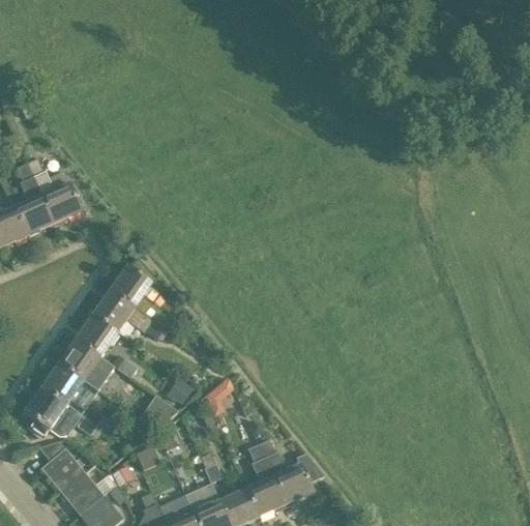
[(42,171),(37,157),(26,163),(32,175),(42,171)]
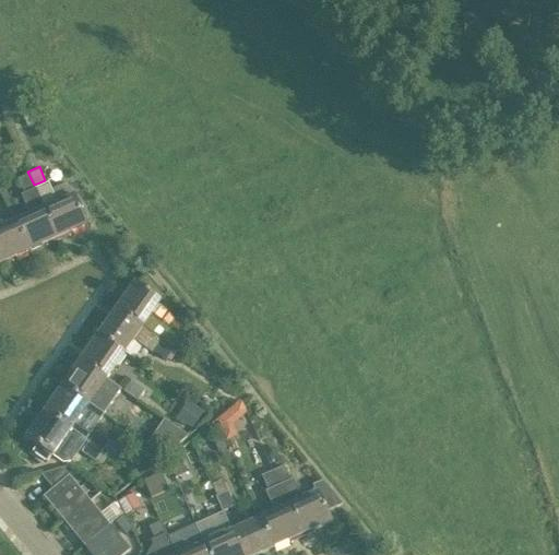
[(34,185),(27,172),(16,176),(23,190),(34,185)]
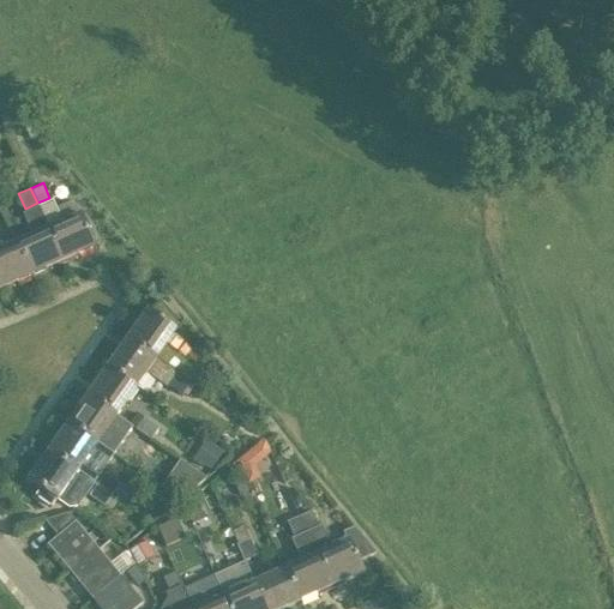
[(49,198),(37,203),(62,258),(94,245),(80,212),(64,219),(53,197),(49,198)]
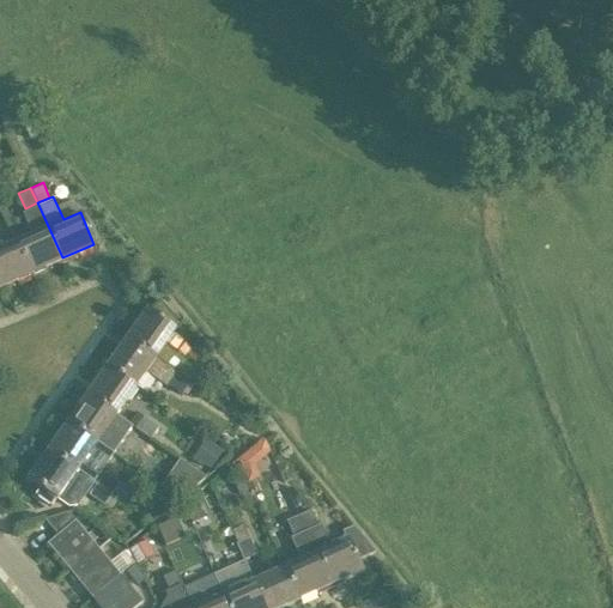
[(22,210),(32,233),(17,239),(31,272),(62,257),(37,202),(25,208),(22,210)]
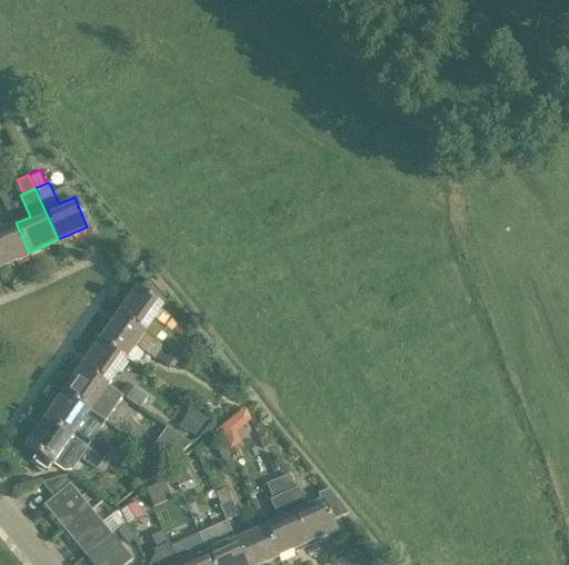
[(0,227),(0,265),(0,266),(29,253),(16,222),(1,229),(0,227)]
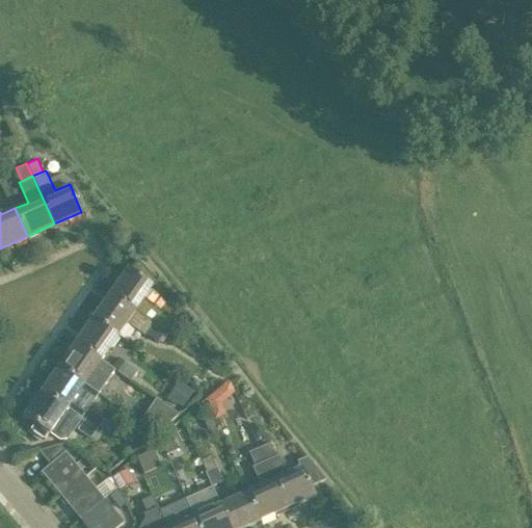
[(110,291),(143,315),(151,305),(142,299),(156,281),(137,258),(128,267),(127,267),(110,291)]
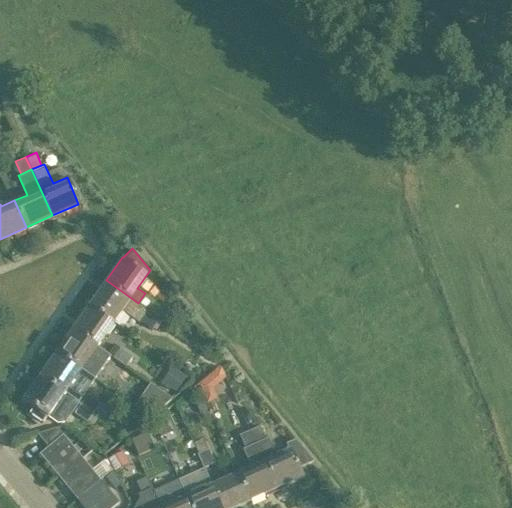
[(138,303),(106,280),(89,304),(113,321),(122,309),(138,321),(140,319),(151,327),(158,317),(147,309),(138,303)]
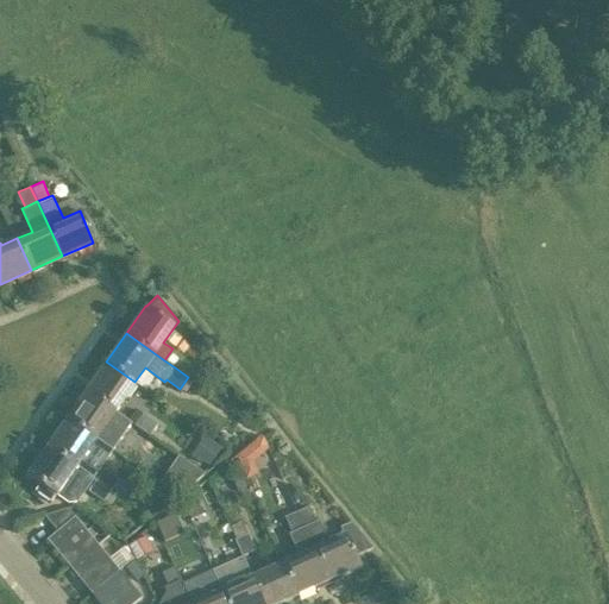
[(182,358),(175,367),(188,377),(195,367),(182,358)]
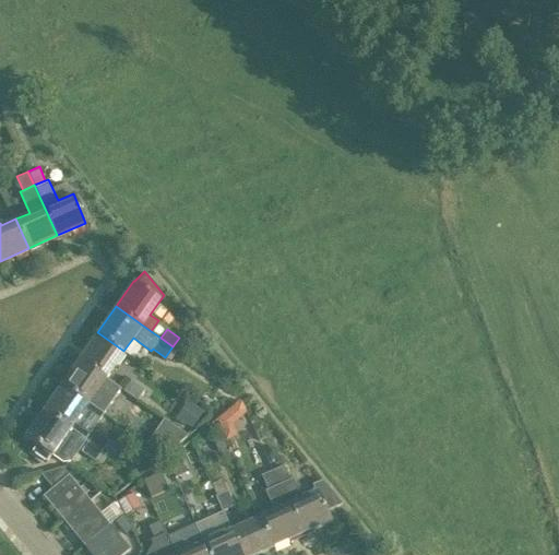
[(123,351),(97,332),(80,357),(106,376),(123,351)]
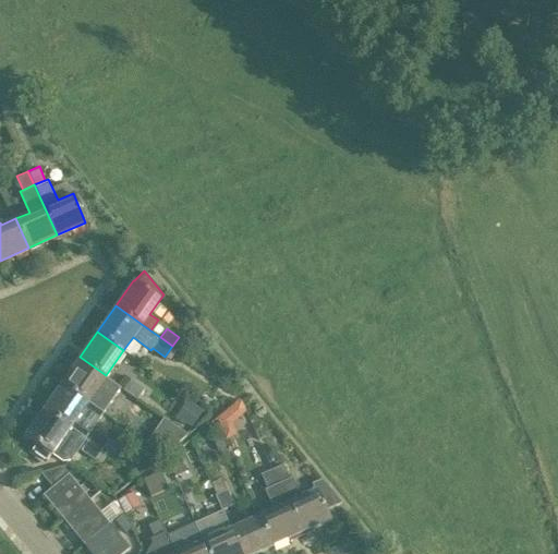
[(117,383),(106,375),(80,357),(62,382),(88,400),(102,410),(120,385),(117,383)]
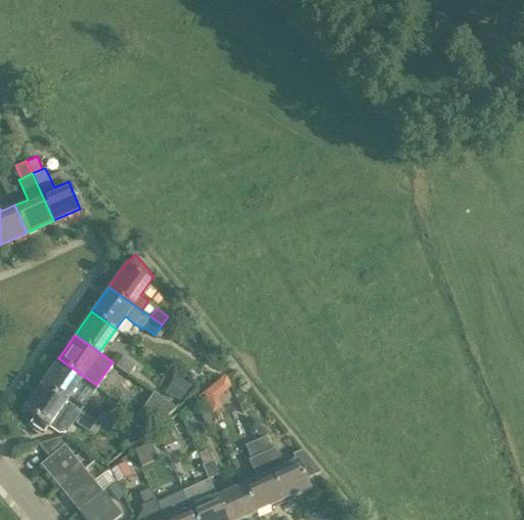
[(135,363),(116,350),(110,359),(113,361),(128,373),(135,363)]
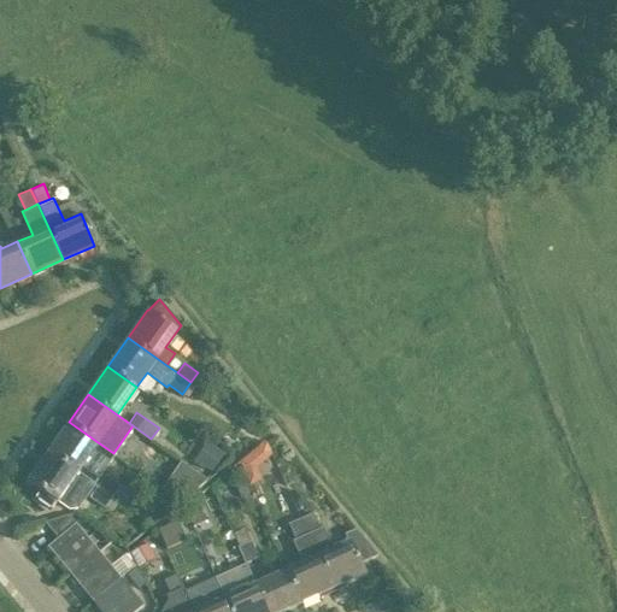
[(69,422),(48,449),(77,470),(98,442),(69,422)]
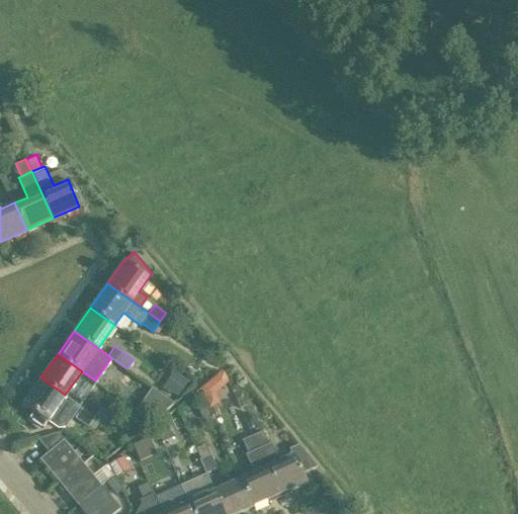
[(167,386),(178,394),(189,378),(178,370),(167,386)]
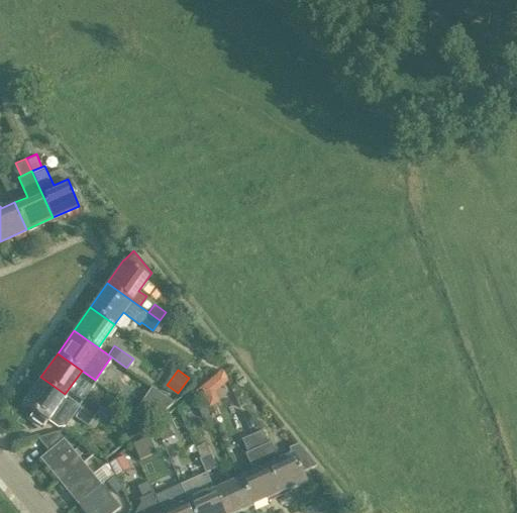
[(40,377),(23,401),(33,408),(29,415),(43,425),(48,417),(65,394),(40,377)]
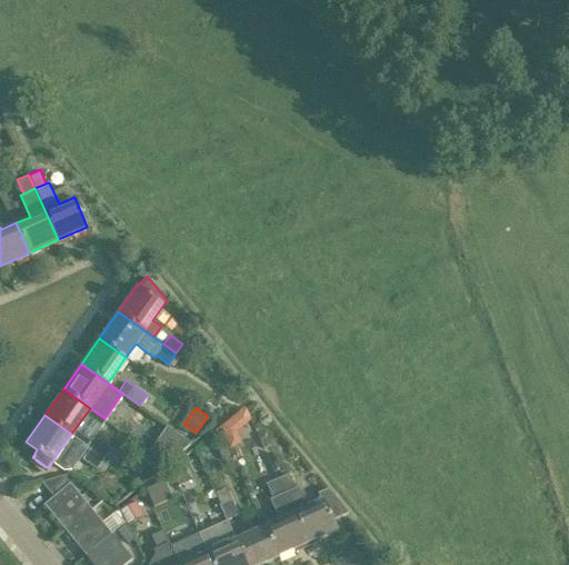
[(167,426),(151,450),(167,462),(190,442),(167,426)]
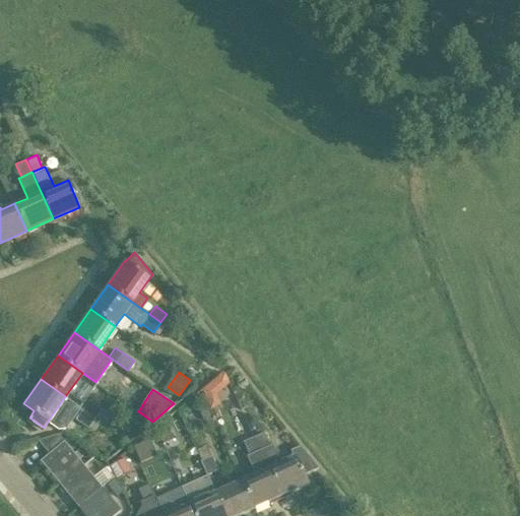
[(221,404),(216,394),(206,399),(211,409),(221,404)]
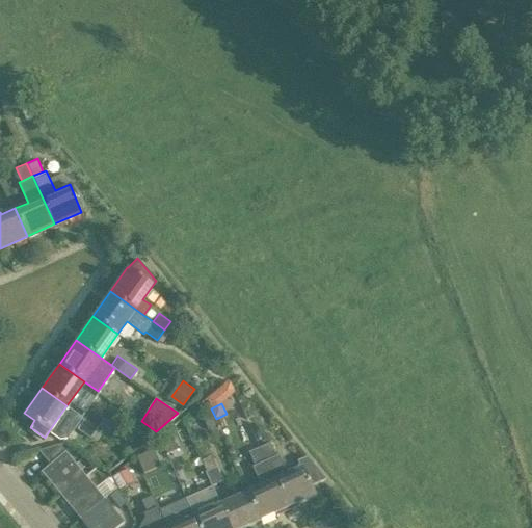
[(90,407),(84,418),(97,427),(107,433),(113,424),(104,417),(90,407)]
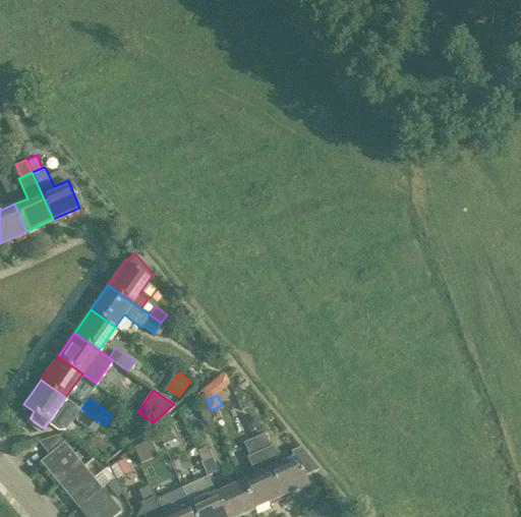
[(89,427),(95,418),(82,409),(76,418),(89,427)]
